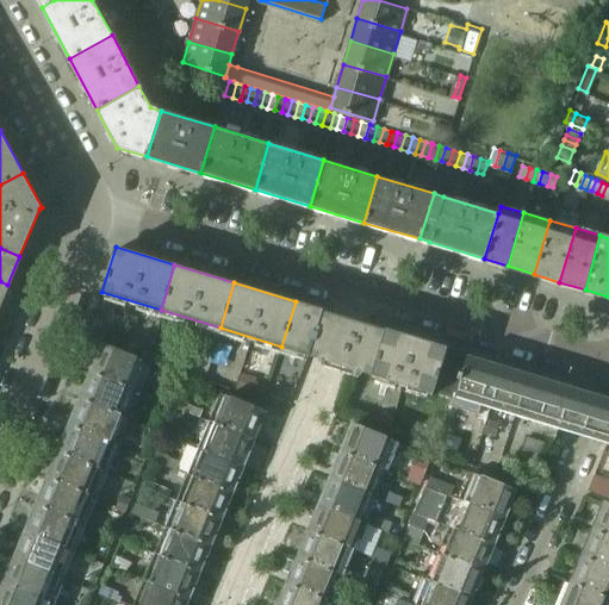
[(348,325),(319,316),(322,310),(296,301),(281,347),(309,355),(309,353),(334,360),(372,372),(371,374),(372,374),(384,335),(365,330),(348,325)]
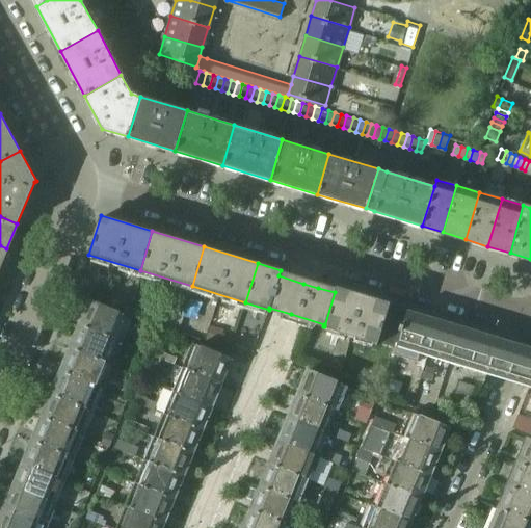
[(336,287),(335,292),(324,326),(377,342),(378,338),(390,302),(336,287)]
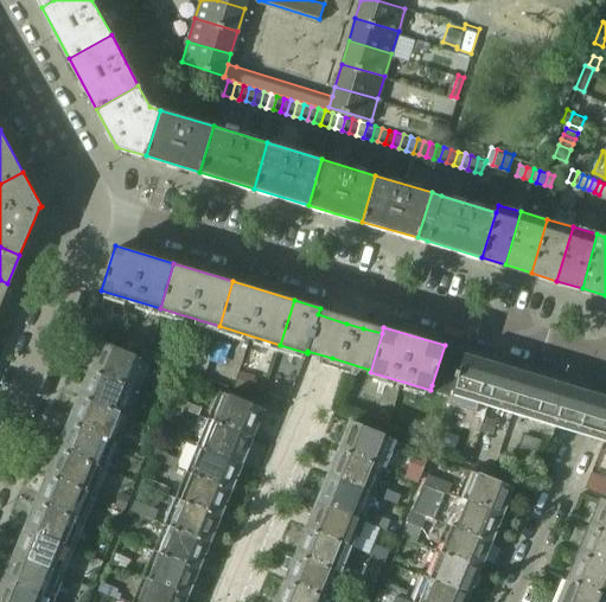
[(102,340),(90,369),(135,386),(147,359),(102,340)]
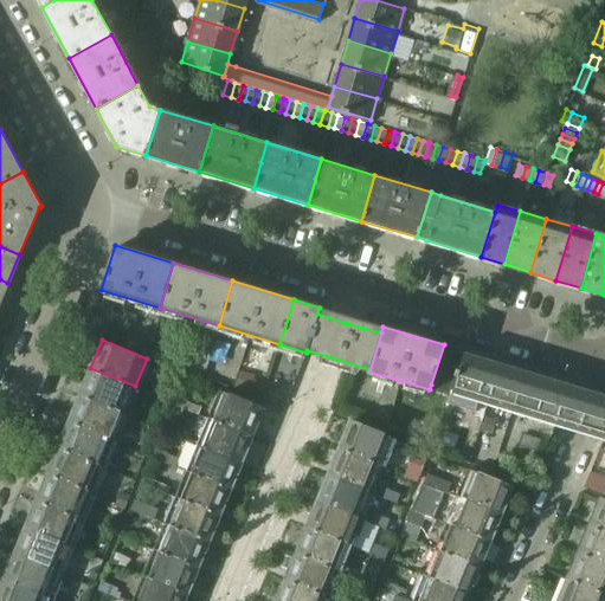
[(444,344),(431,385),(452,392),(457,377),(459,369),(464,351),(444,344)]
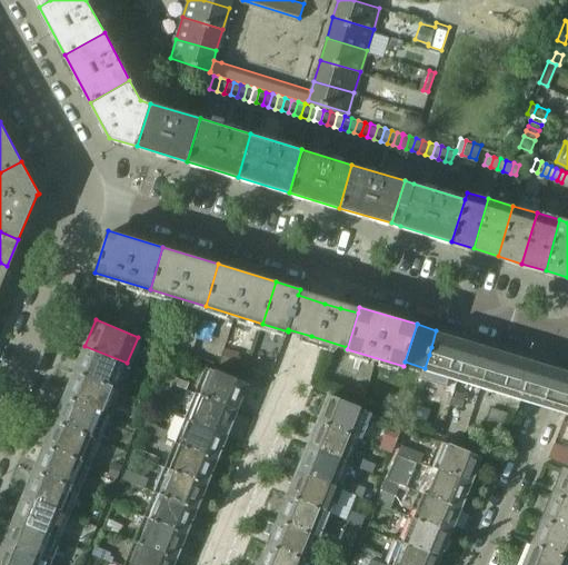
[(489,346),(436,330),(431,347),(429,355),(425,368),(477,384),(489,346)]
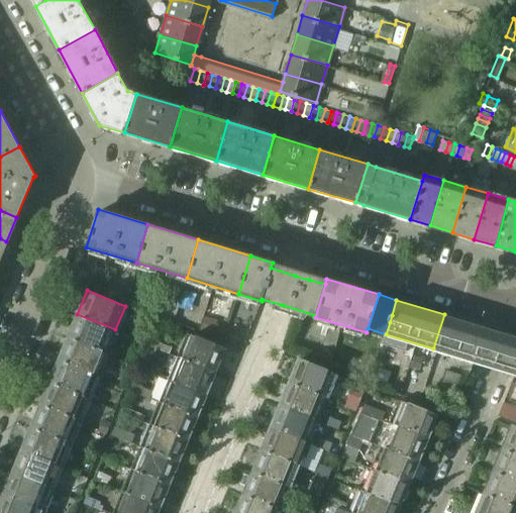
[(200,329),(213,333),(217,317),(204,313),(200,329)]
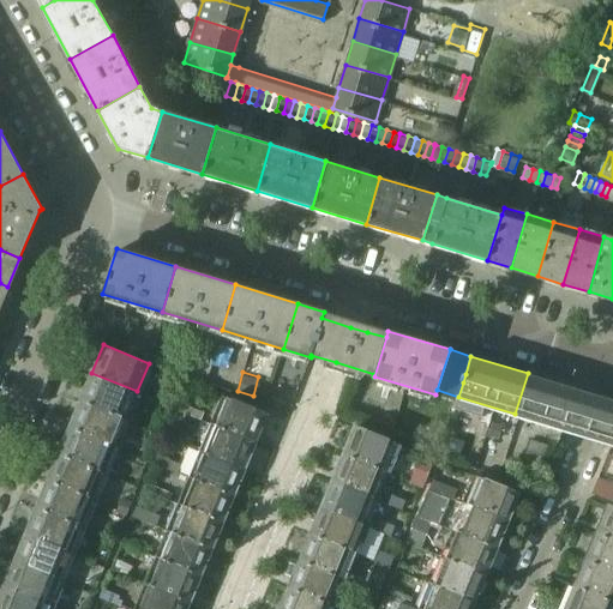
[(91,373),(80,399),(126,417),(137,391),(91,373)]
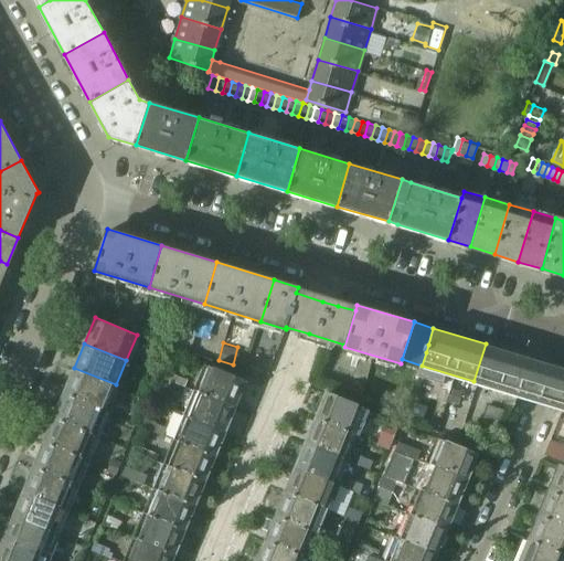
[(552,363),(486,343),(474,381),(538,401),(544,403),(555,364),(552,363)]
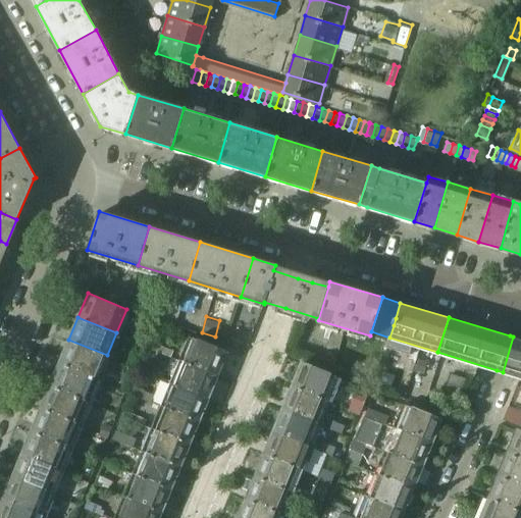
[(227,351),(199,339),(189,334),(179,358),(189,362),(217,374),(227,351)]
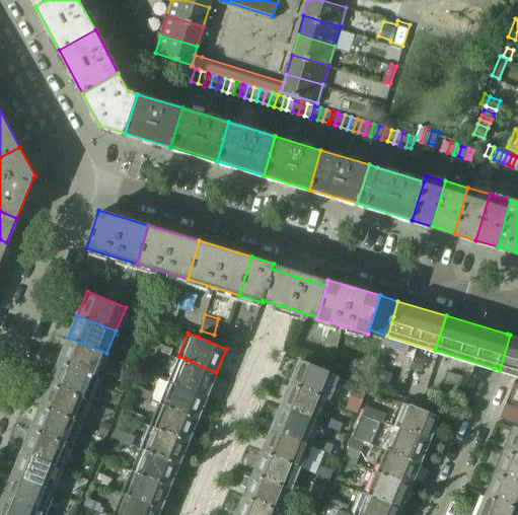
[(517,338),(510,335),(500,370),(517,375),(517,338)]
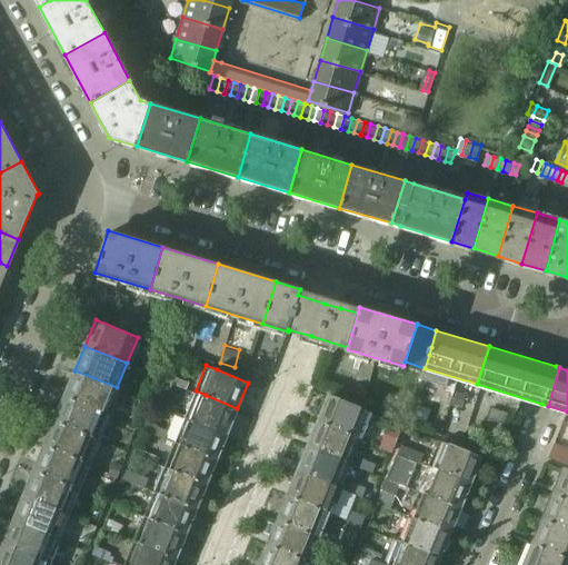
[(75,370),(65,395),(107,413),(117,387),(75,370)]
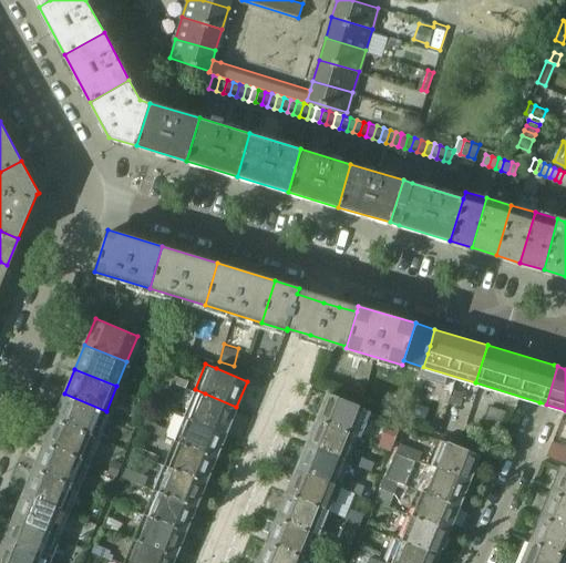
[(185,386),(188,378),(178,375),(168,370),(165,377),(185,386)]
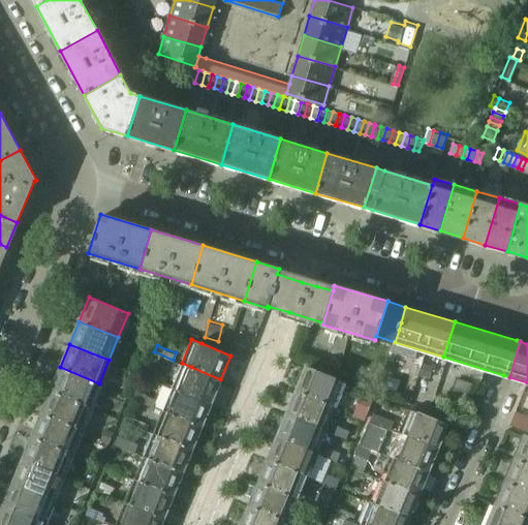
[(220,379),(191,367),(182,363),(173,387),(182,390),(211,402),(220,379)]
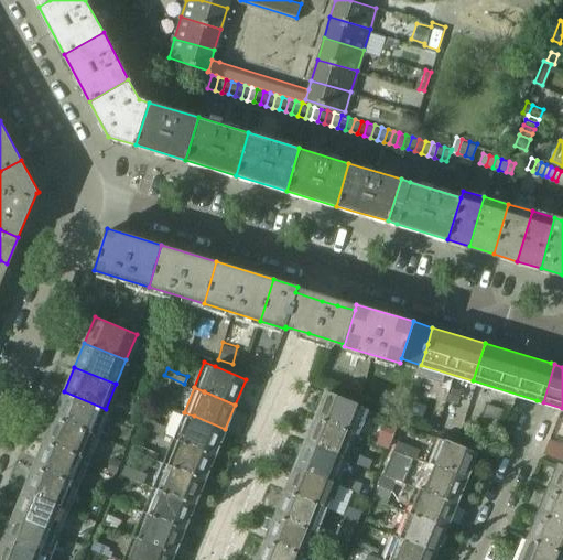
[(157,388),(152,399),(169,406),(173,395),(157,388)]
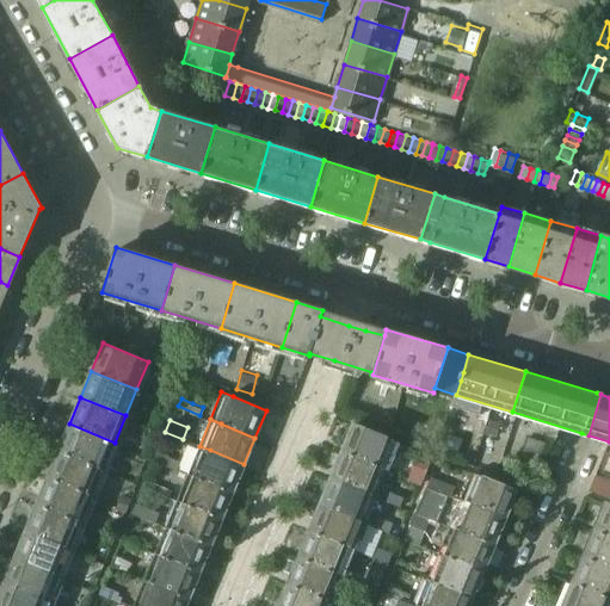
[(353,422),(343,449),(388,468),(399,441),(353,422)]
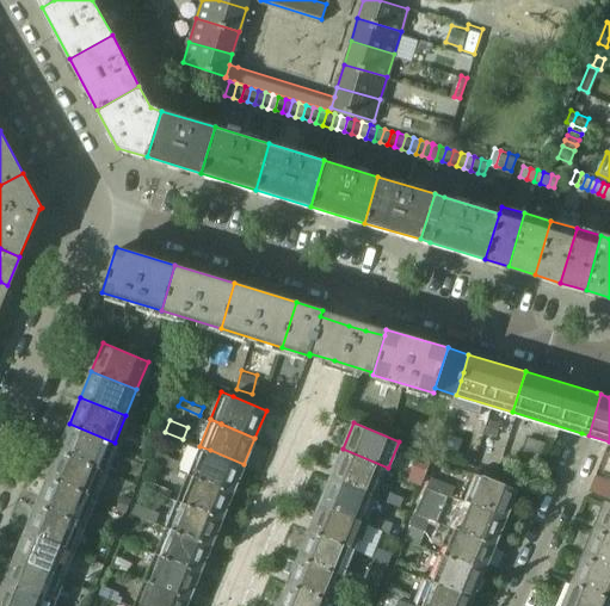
[(69,424),(59,451),(104,469),(115,443),(69,424)]
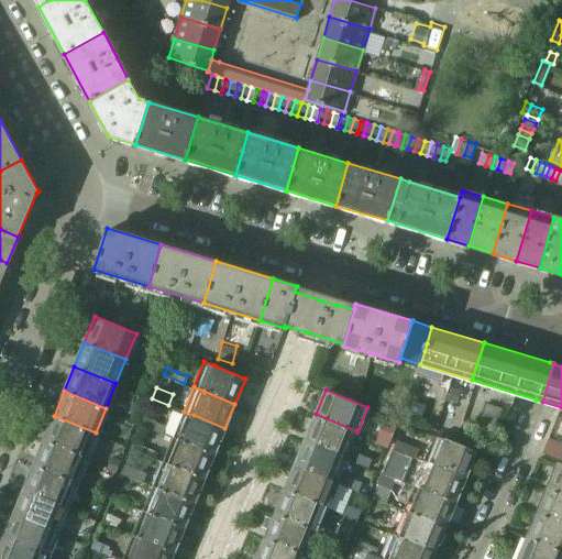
[(486,402),(478,422),(499,429),(506,409),(486,402)]
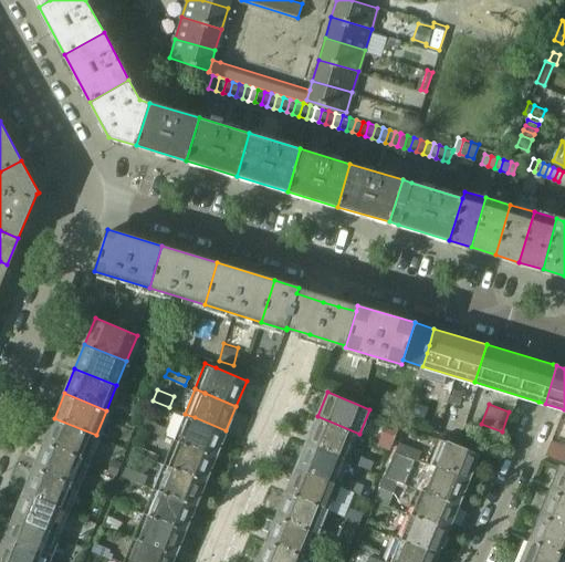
[(226,430),(195,417),(185,414),(175,438),(185,441),(216,455),(226,430)]
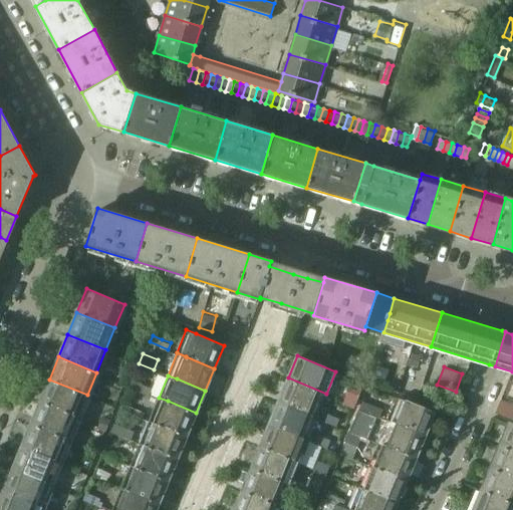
[(288,377),(278,401),(317,417),(326,394),(288,377)]
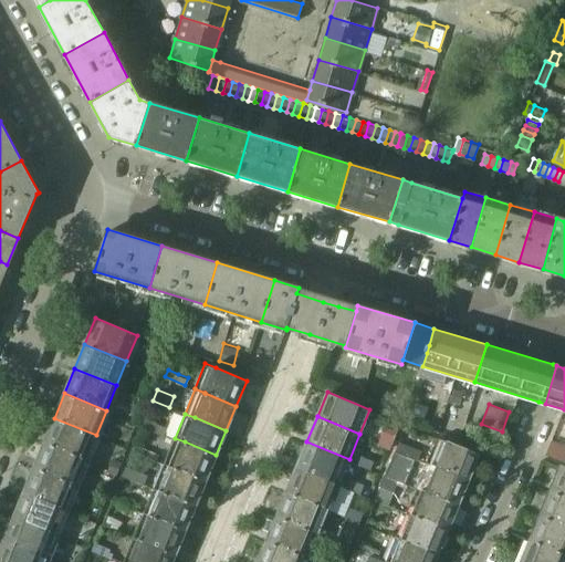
[(401,422),(388,416),(382,433),(378,441),(390,447),(401,422)]
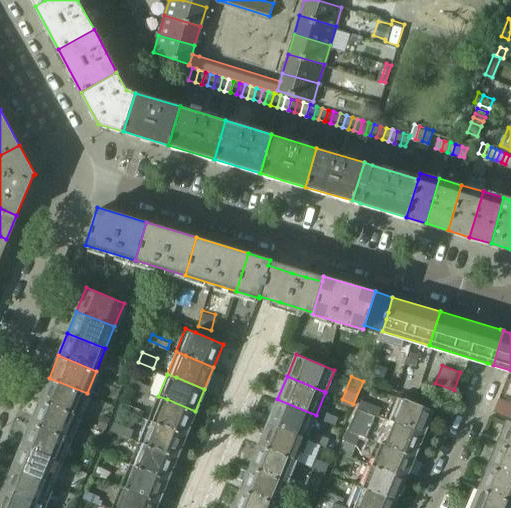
[(146,391),(149,385),(143,382),(132,377),(129,384),(146,391)]
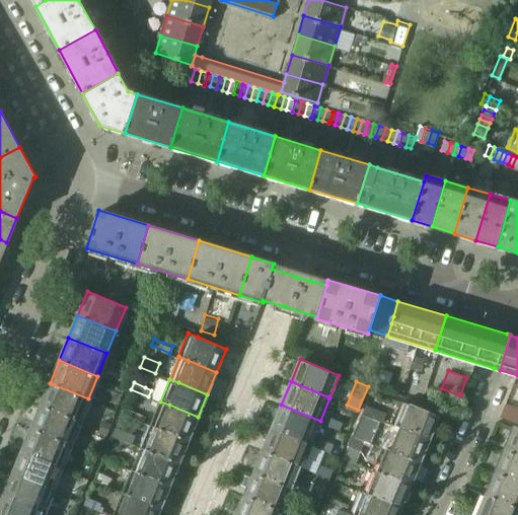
[(50,383),(41,405),(79,421),(88,398),(50,383)]
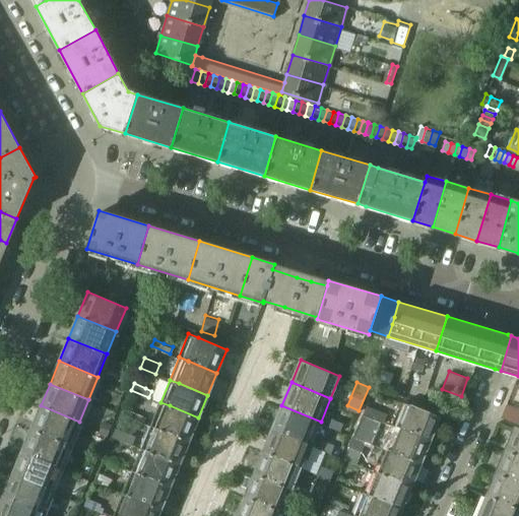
[(440,416),(412,405),(401,400),(392,424),(403,428),(430,439),(440,416)]
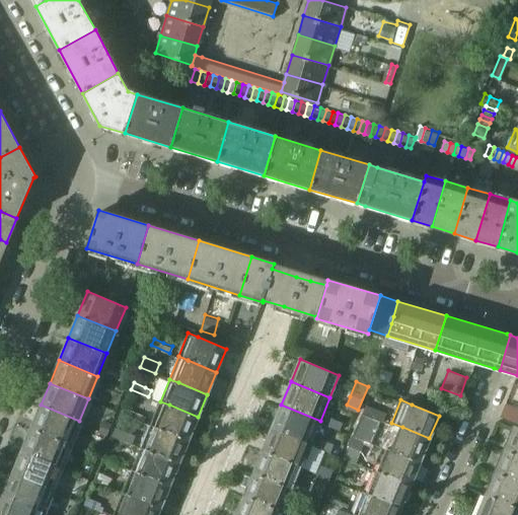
[(198,417),(169,405),(160,401),(150,424),(160,428),(189,439),(198,417)]
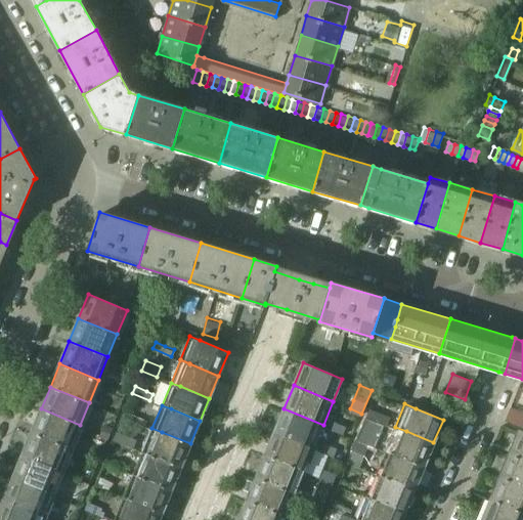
[(41,408),(32,432),(71,447),(80,425),(41,408)]
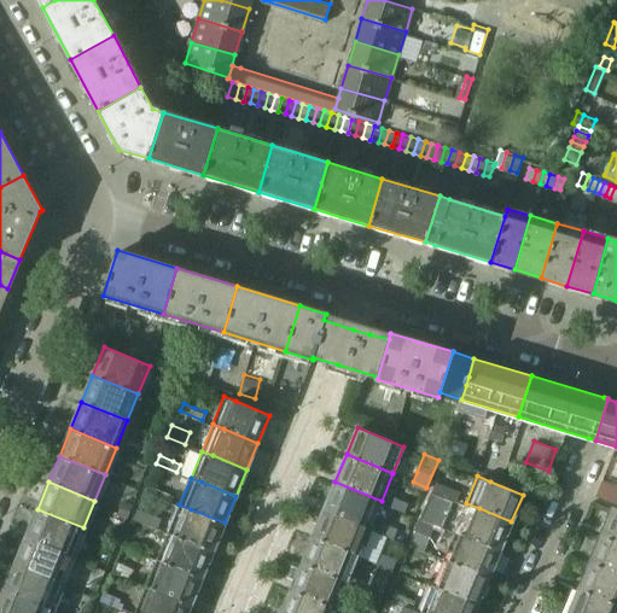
[(335,482),(324,507),(371,526),(382,501),(335,482)]
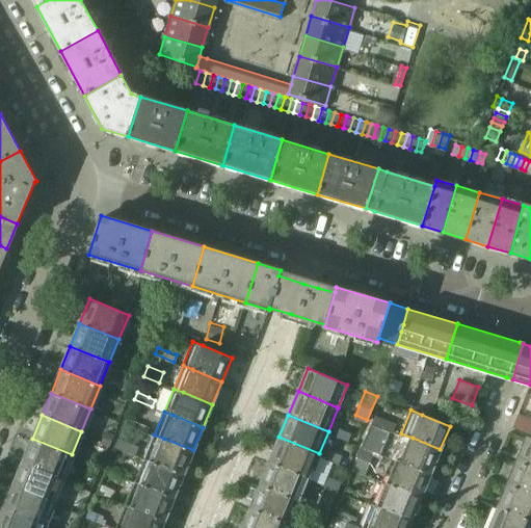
[(394,430),(397,424),(374,415),(372,422),(383,426),(391,429),(394,430)]
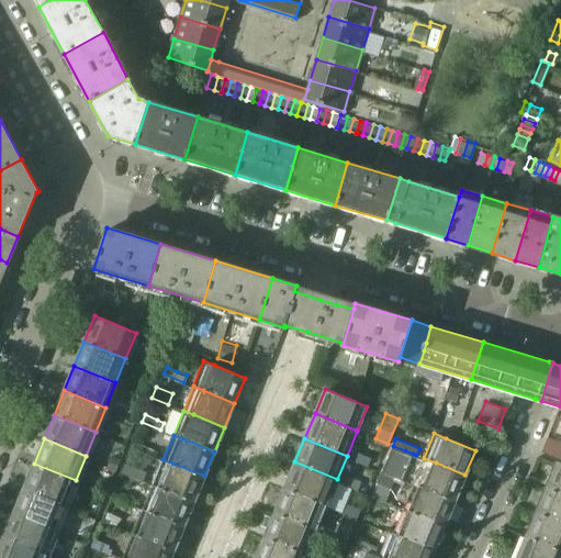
[(154,456),(157,449),(146,445),(134,439),(132,446),(154,456)]
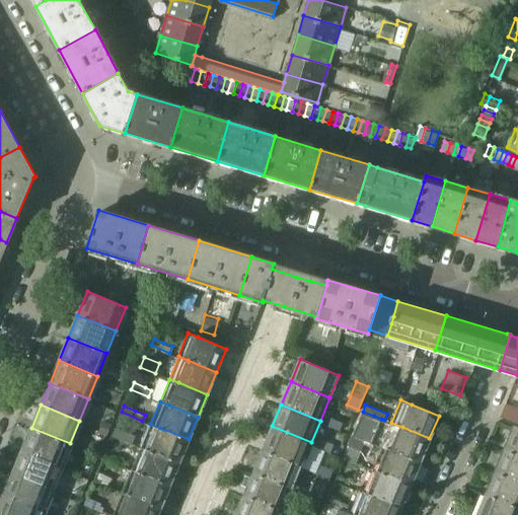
[(363,412),(354,434),(365,439),(372,442),(381,419),(374,416),(363,412)]
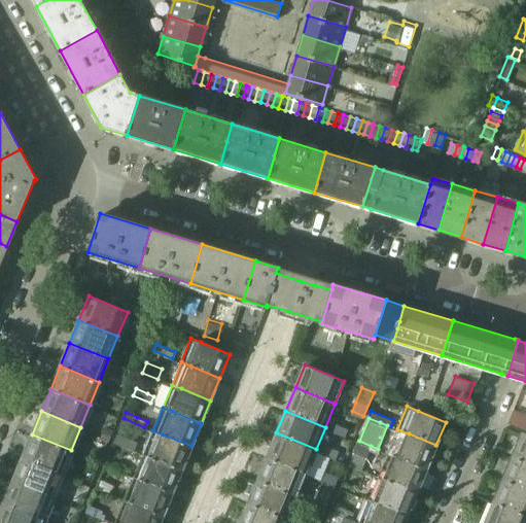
[(334,423),(331,429),(342,433),(345,427),(334,423)]
